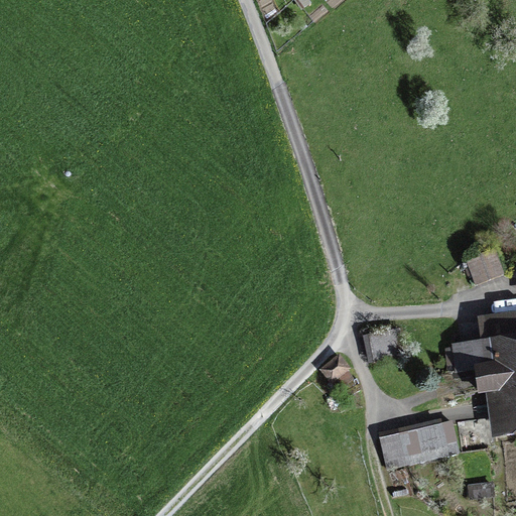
[(476,285),(503,275),(494,250),(467,261),(476,285)]
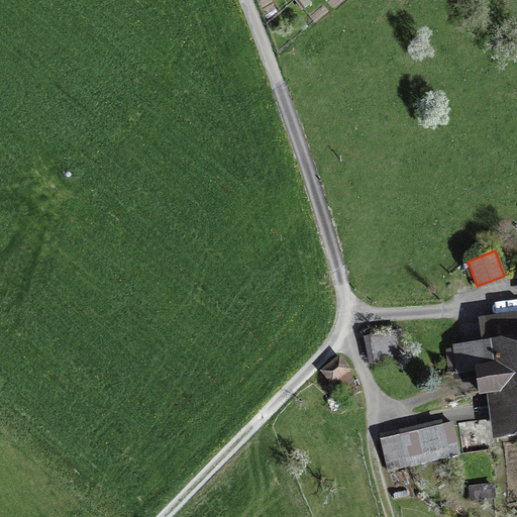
[(516,316),(485,321),(487,343),(516,339),(516,316)]
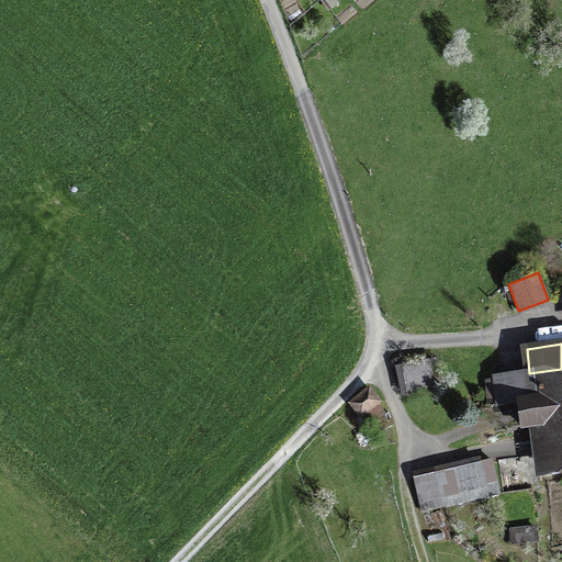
[(401,367),(406,394),(439,388),(434,360),(401,367)]
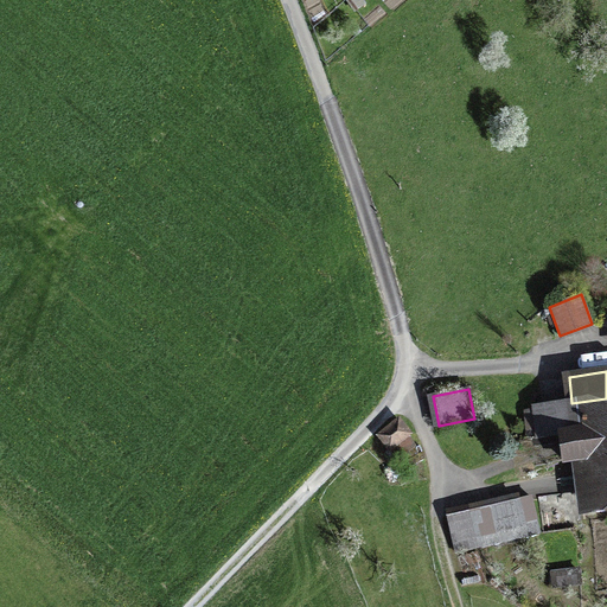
[(606,398),(572,403),(534,408),(538,438),(560,435),(562,459),(587,455),(593,502),(606,499),(606,398)]
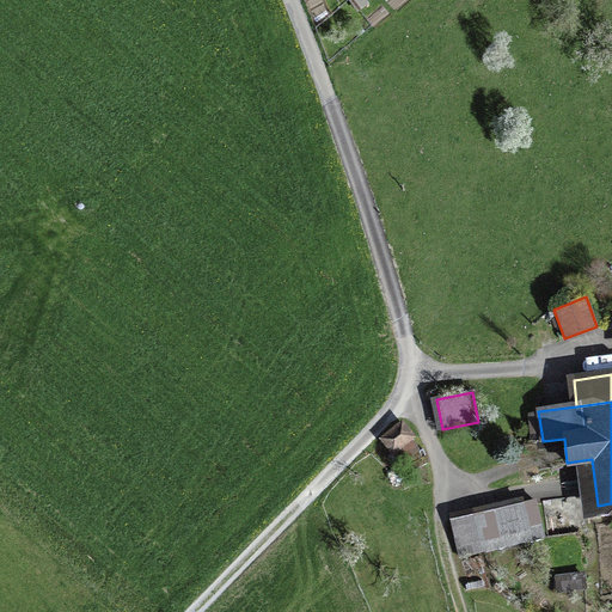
[(383,439),(393,452),(411,436),(402,424),(383,439)]
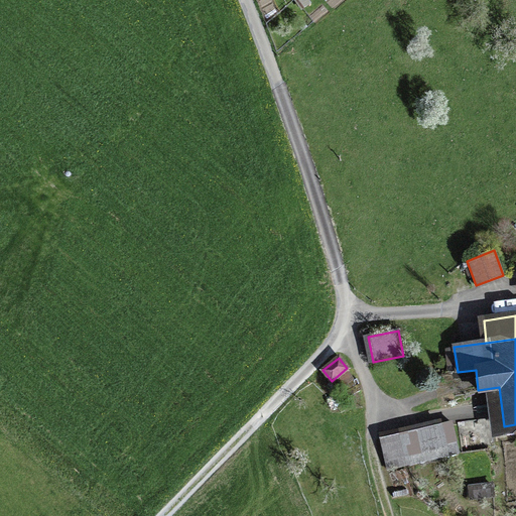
[(387,469),(458,453),(450,422),(380,438),(387,469)]
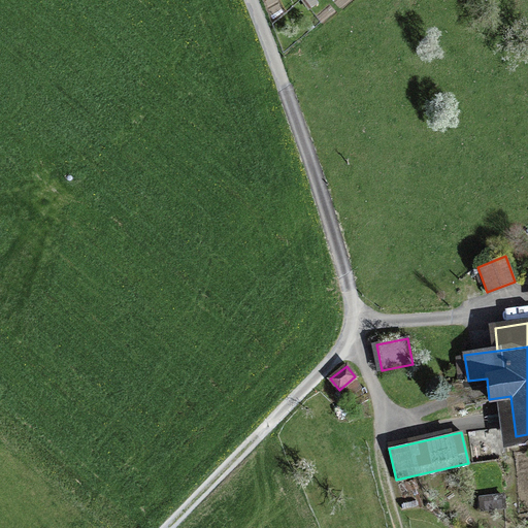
[(481,499),(482,510),(504,507),(503,496),(481,499)]
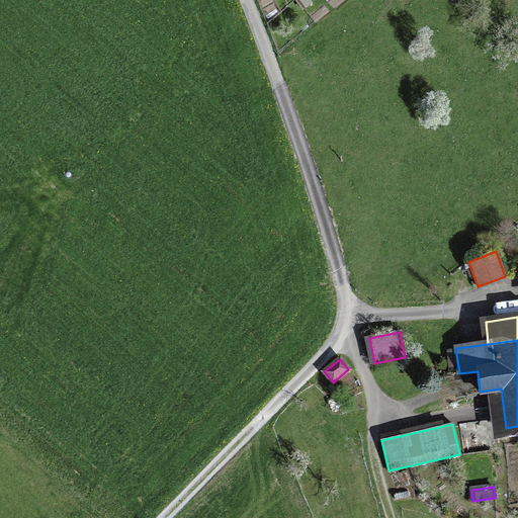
All buildings are outlined.
